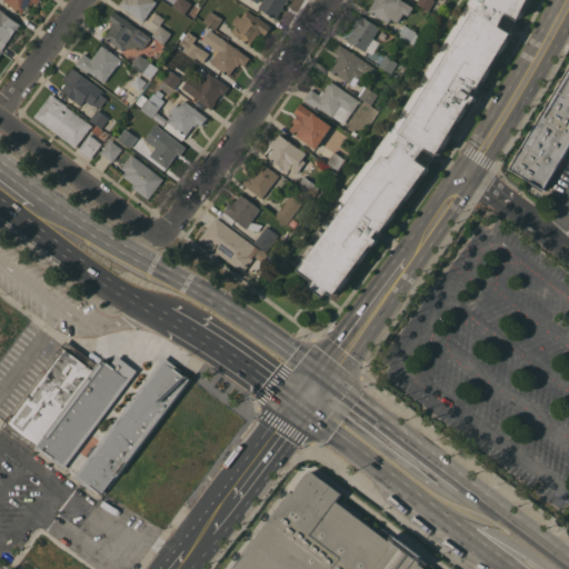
[(42,0),(41,2),(39,1),(38,3),(33,1),(31,5),(30,3),(29,5),(30,6),(28,8),(27,7),(25,9),(26,10),(25,12),(23,11),(21,13),(12,7),(11,8),(10,7),(11,6),(8,3),(7,3),(6,2),(6,1),(3,0),(42,0)]
